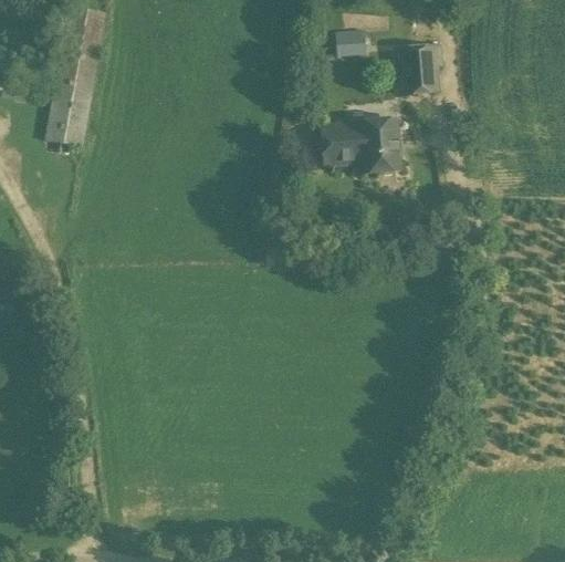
[(106,12),(69,6),(45,138),(83,145),(106,12)]
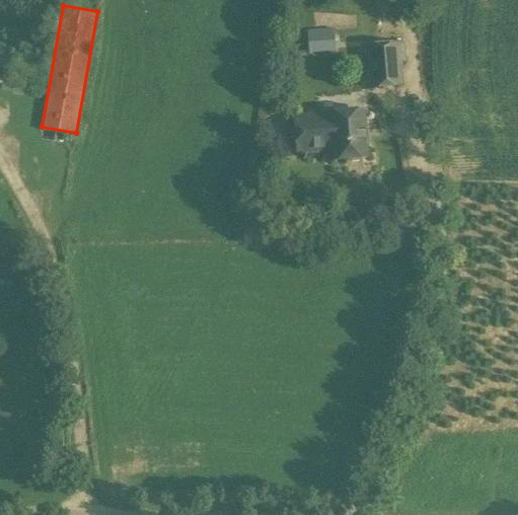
[(306,26),(308,51),(336,49),(333,24),(306,26)]
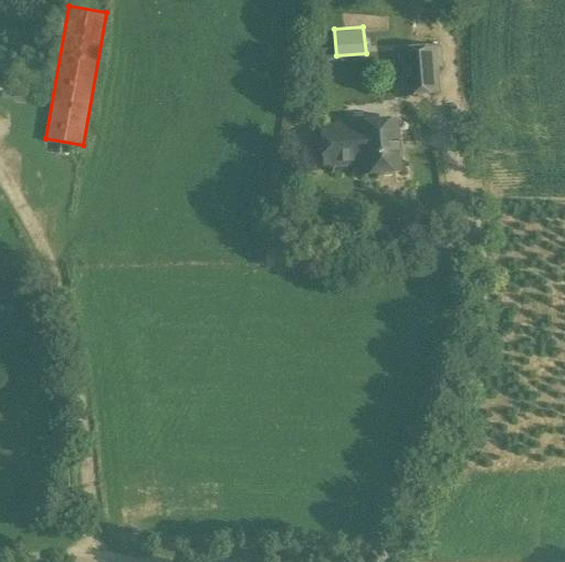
[(440,45),(401,49),(405,94),(439,91),(437,65),(442,65),(440,45)]
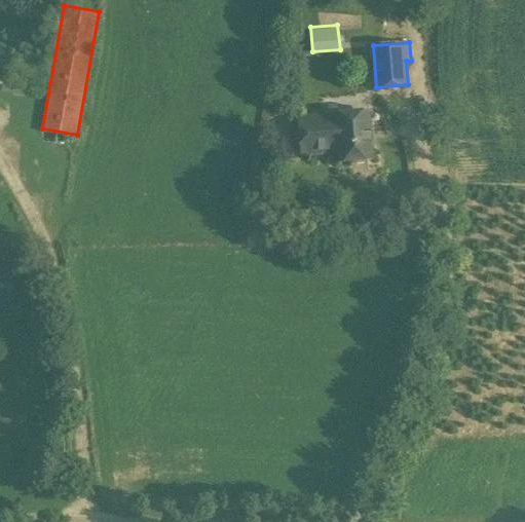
[(335,150),(336,160),(372,157),(369,110),(332,113),(332,114),(299,116),(302,152),(335,150)]
